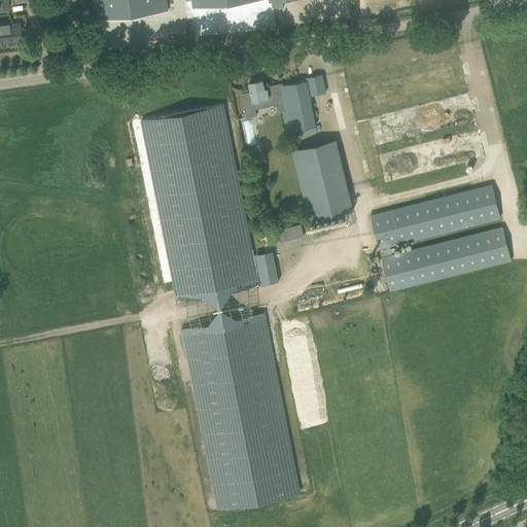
[(0,0),(0,11),(9,10),(7,0),(0,0)]
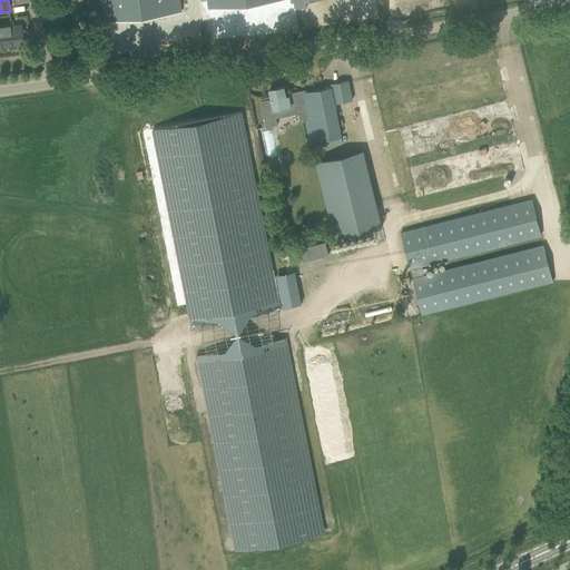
[(180,0),(101,0),(104,21),(183,11),(180,0)]
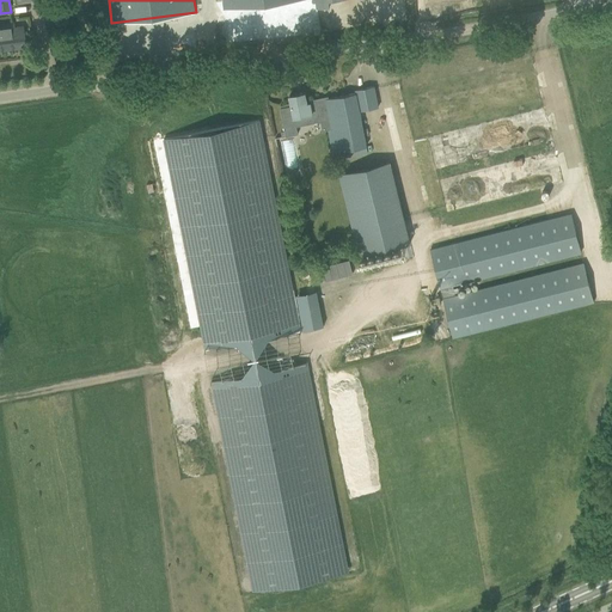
[(22,26),(11,28),(10,22),(0,23),(0,49),(25,46),(22,26)]
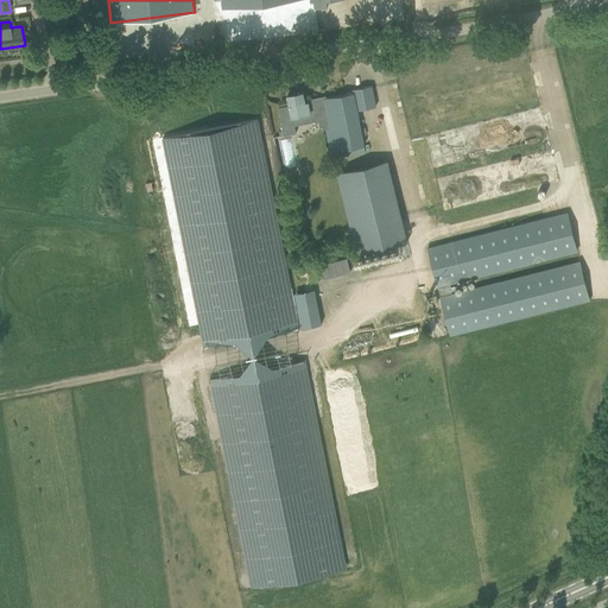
[(290,106),(278,107),(284,135),(296,133),(292,115),(308,112),(310,122),(318,121),(320,128),(325,127),(330,151),(333,159),(366,152),(363,144),(358,111),(377,107),(374,97),(372,86),(353,89),(354,93),(305,102),(303,92),(287,95),(290,106)]
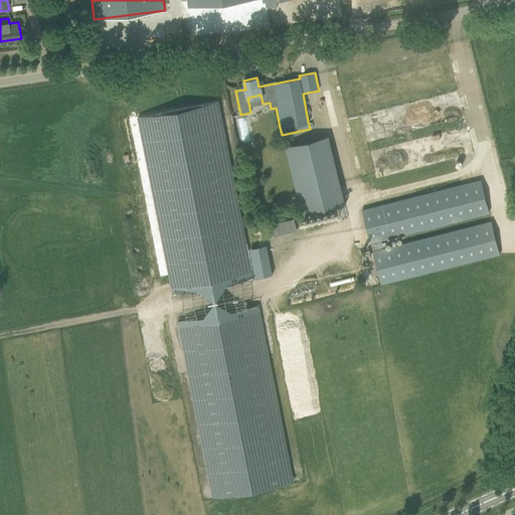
[(137,117),(172,294),(177,320),(212,498),(294,482),(218,101),(137,117)]
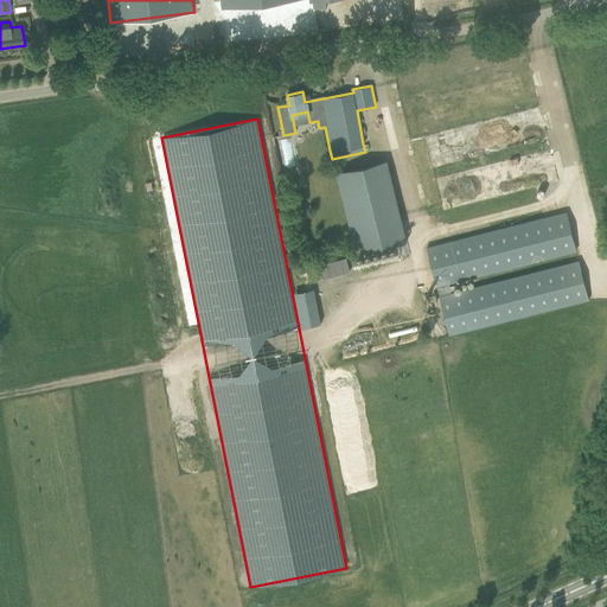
[(387,160),(336,172),(356,253),(407,241),(387,160)]
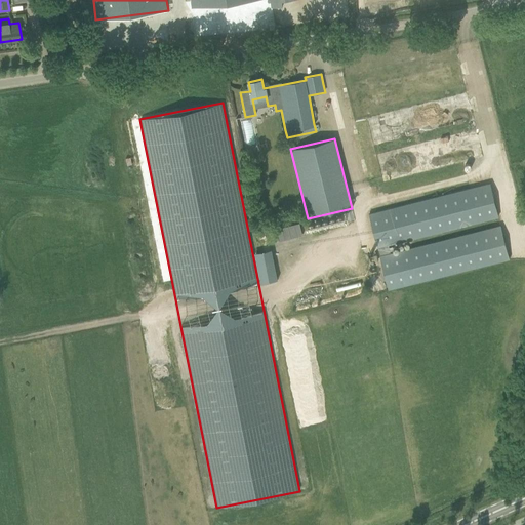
[(500,226),(391,253),(389,245),(498,217),(489,184),(369,214),(389,289),(509,259),(500,226)]
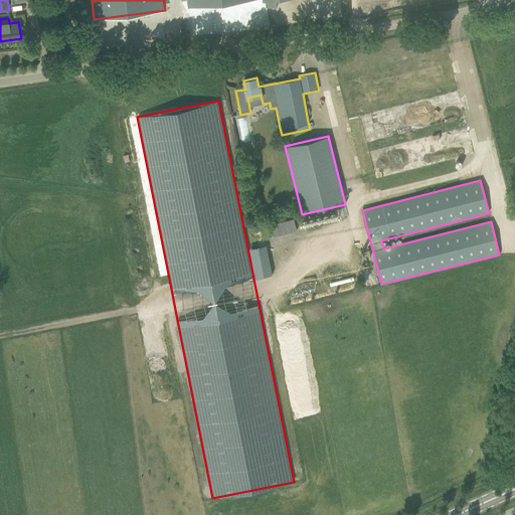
[(268,254),(252,258),(256,278),(272,275),(268,254)]
